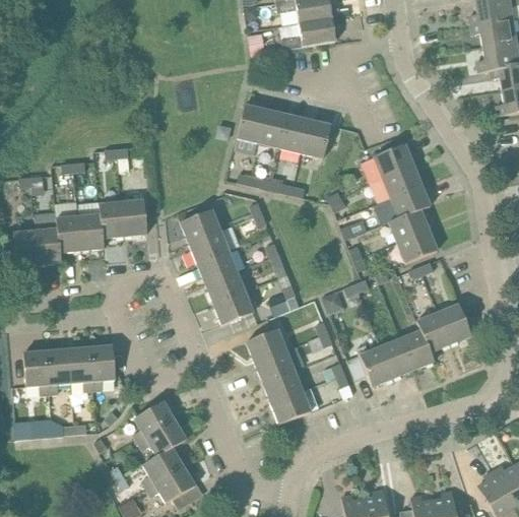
[(295,0),(275,3),(277,13),(296,10),(298,23),(340,17),(338,8),(338,7),(330,8),(329,0),(295,0)]
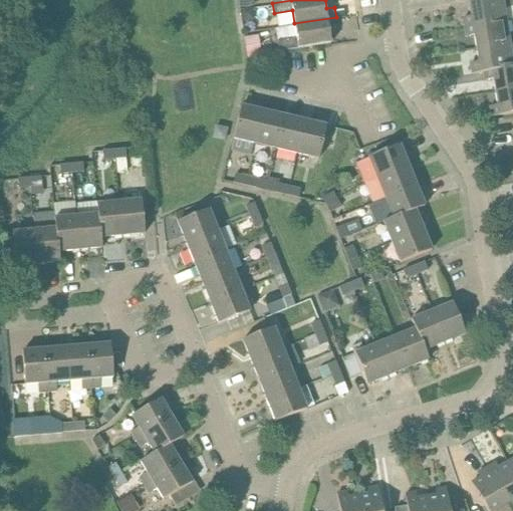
[(472,15),(464,16),(466,25),(508,19),(508,18),(512,17),(512,0),(475,0),(470,1),(472,15)]
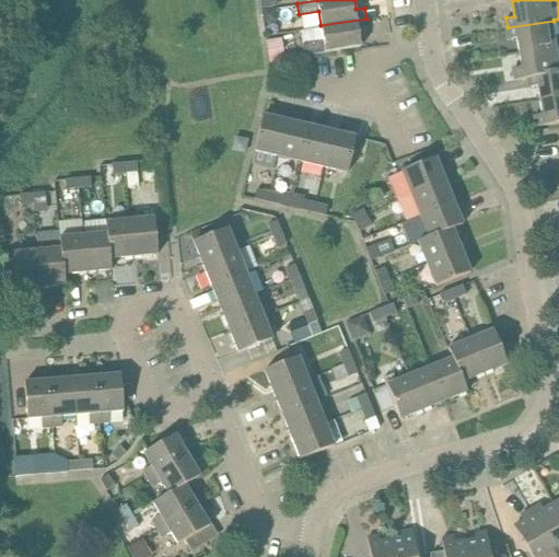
[(375,8),(364,9),(367,19),(376,16),(375,8)]
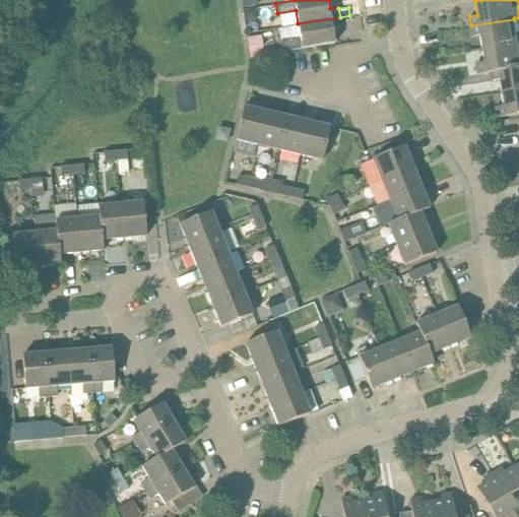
[(256,8),(247,9),(248,19),(257,18),(256,8)]
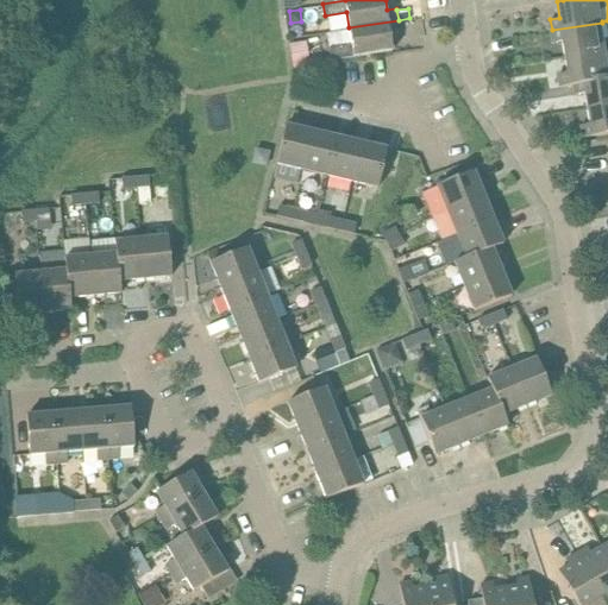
[(402,37),(427,33),(424,18),(400,21),(402,37)]
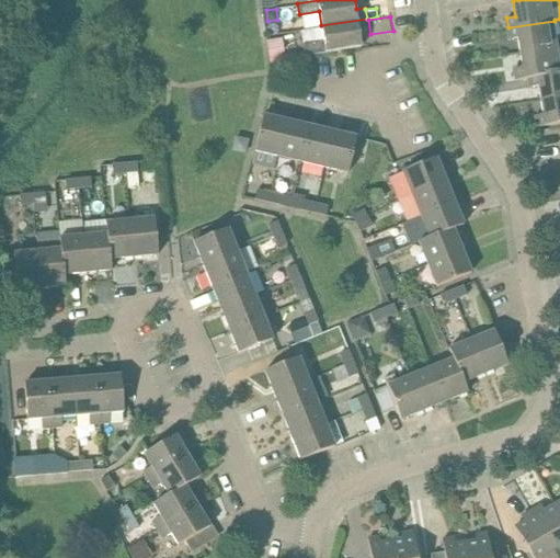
[(368,27),(367,19),(321,25),(323,38),(304,42),(306,54),(362,45),(360,30),(368,27)]
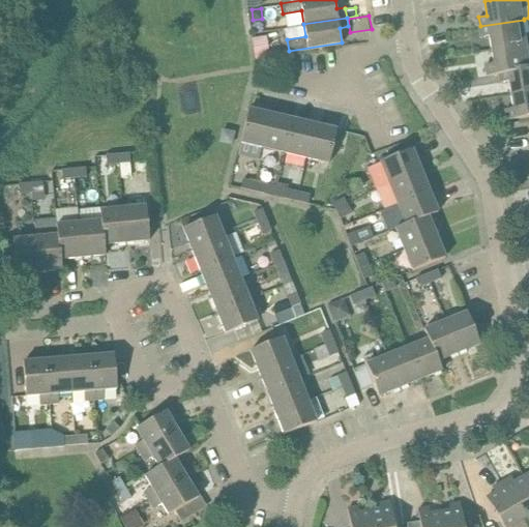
[(524,20),(480,26),(481,35),(490,34),(492,49),(528,41),(528,31),(526,32),(524,20)]
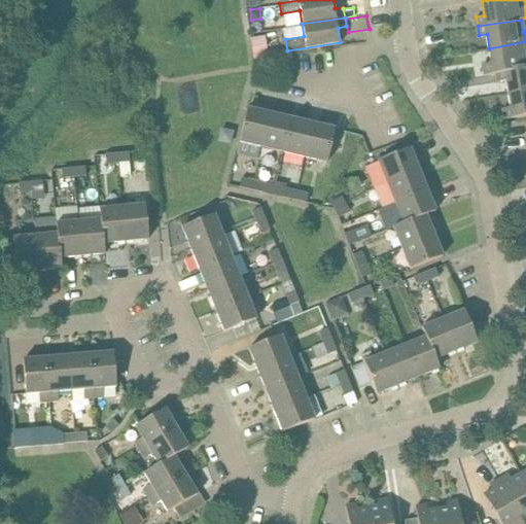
[(254,55),(269,53),(266,34),(251,36),(254,55)]
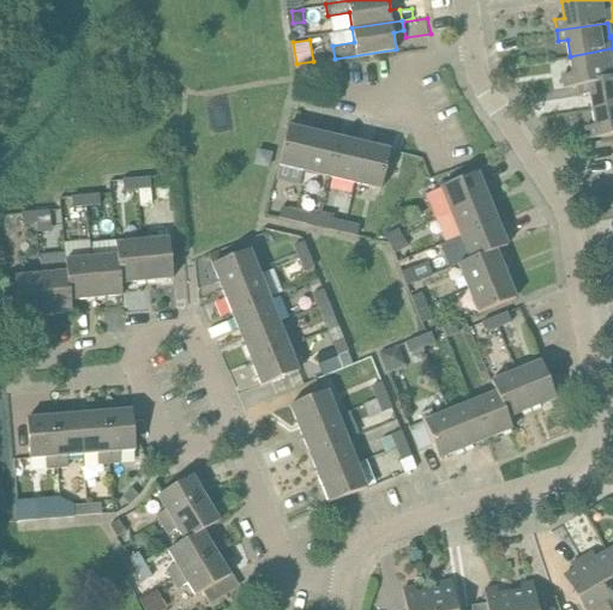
[(612,48),(570,56),(572,72),(563,73),(565,85),(580,83),(580,84),(612,78),(612,48)]
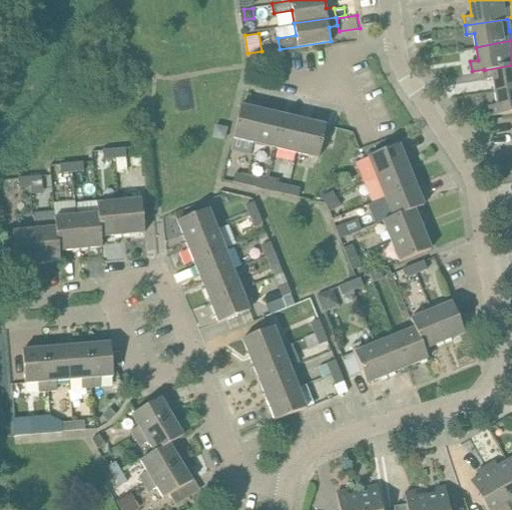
[(511,65),(484,70),(485,78),(493,76),(495,89),(511,86),(511,65)]
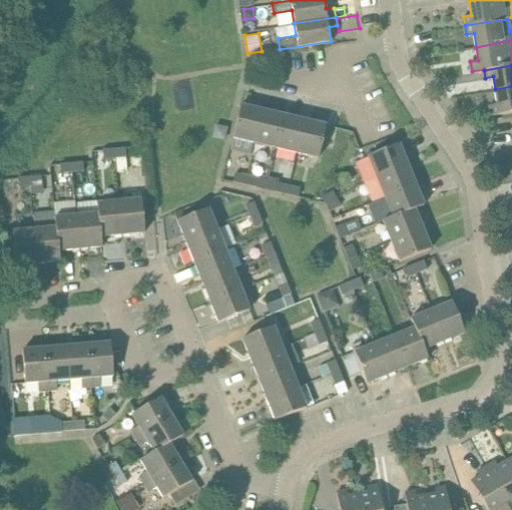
[(511,86),(495,89),(497,103),(489,104),(491,114),(505,112),(505,115),(511,113),(511,86)]
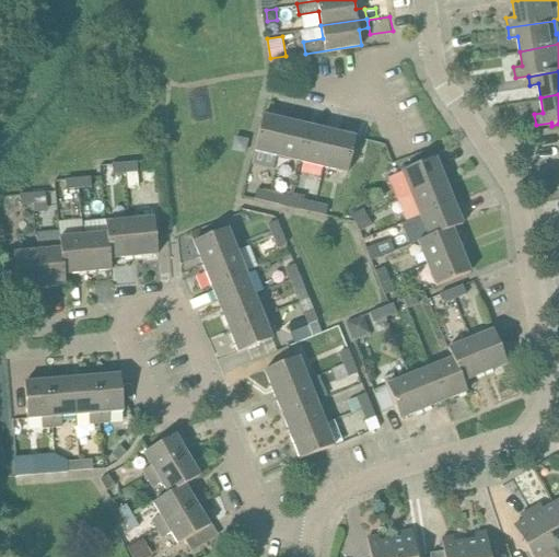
[(255,149),(278,154),(287,118),(263,113),(255,149)]
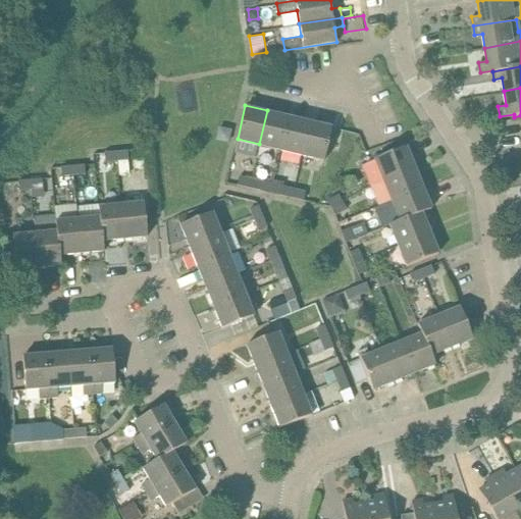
[(259,144),(280,149),(289,115),(267,110),(259,144)]
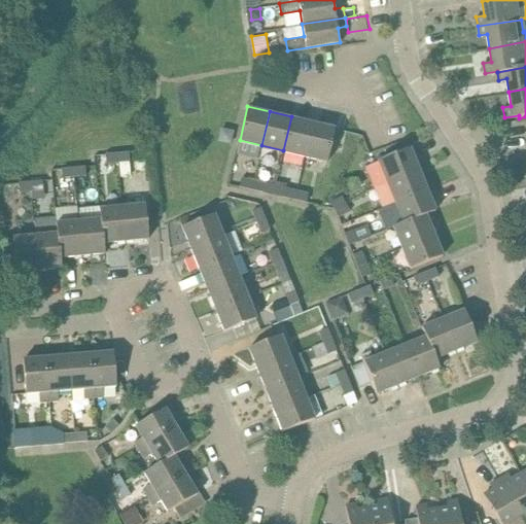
[(313,121),(291,116),(283,150),(306,155),(313,121)]
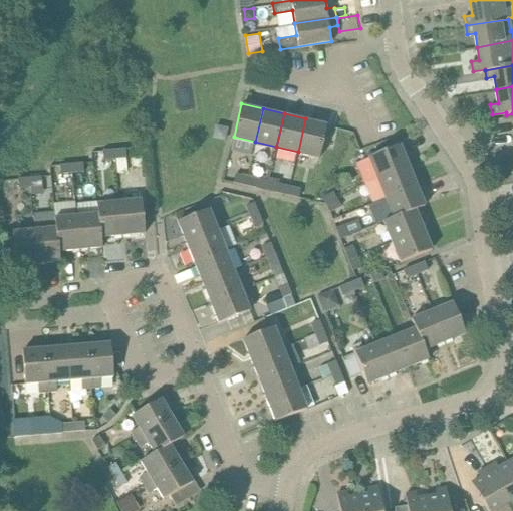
[(327,123),(305,118),(298,152),(319,157),(327,123)]
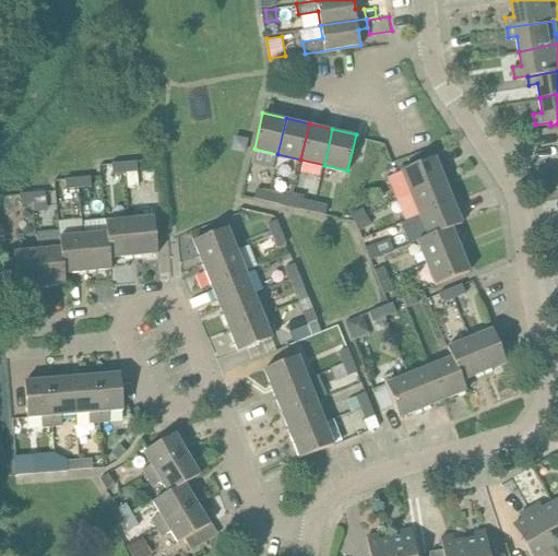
[(233,146),(245,150),(248,138),(235,134),(233,146)]
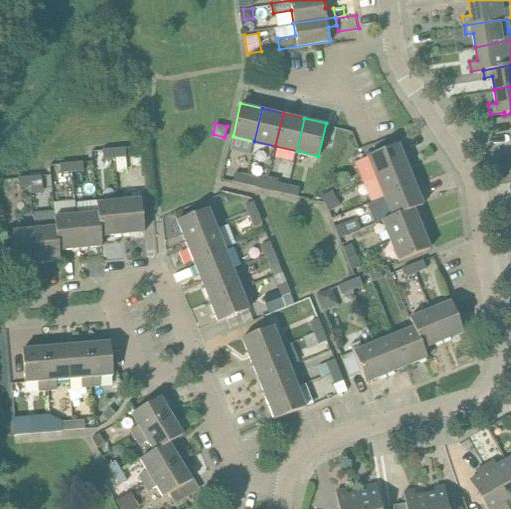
[(367,154),(376,175),(407,162),(399,142),(367,154)]
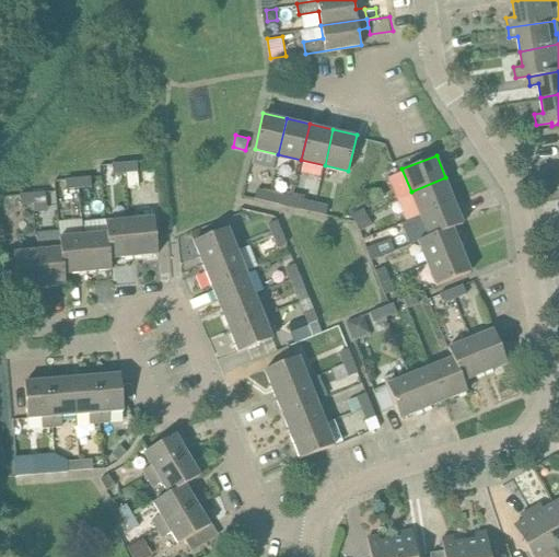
[(138,160),(125,161),(126,171),(127,170),(138,170),(139,170),(138,160)]
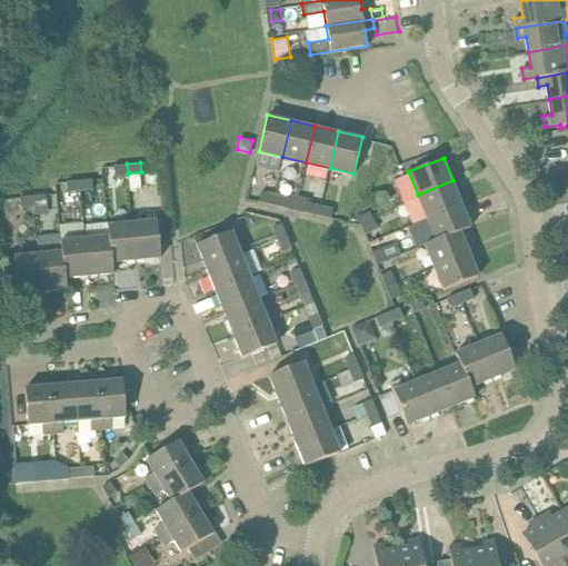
[(116,175),(128,174),(127,164),(115,165),(116,175)]
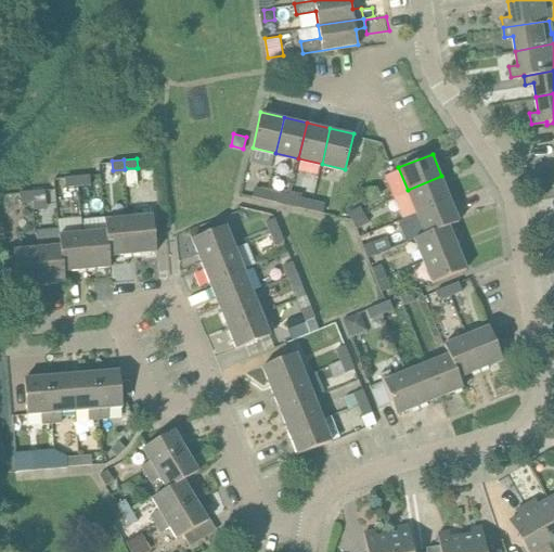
[(137,168),(126,168),(128,184),(138,183),(137,168)]
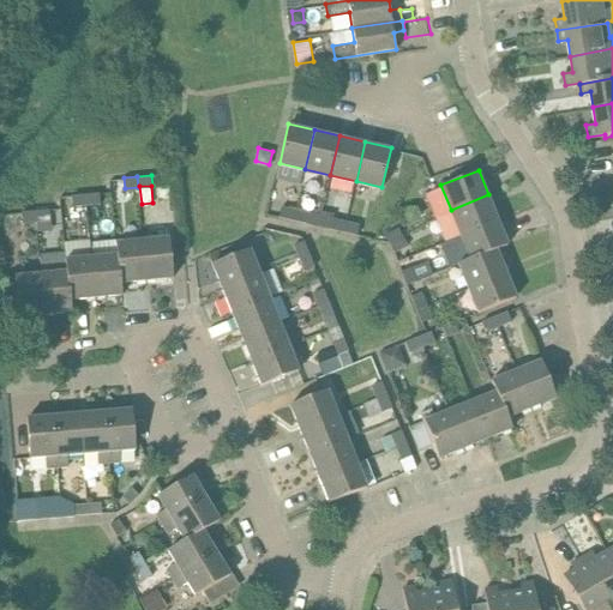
[(84,191),(85,201),(100,200),(98,189),(84,191)]
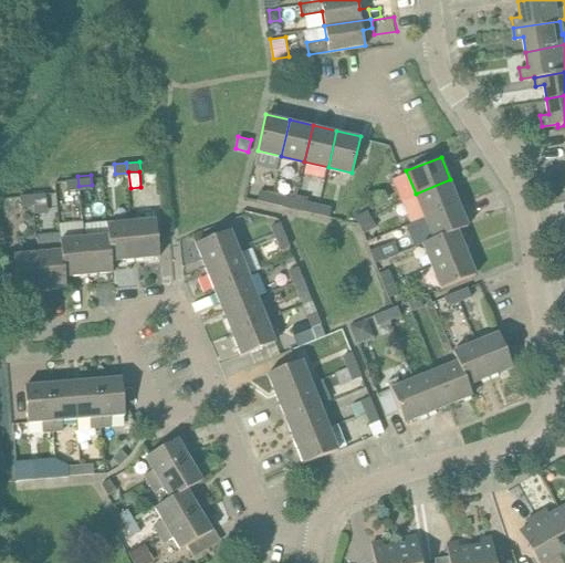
[(66,187),(79,186),(77,176),(65,177),(66,187)]
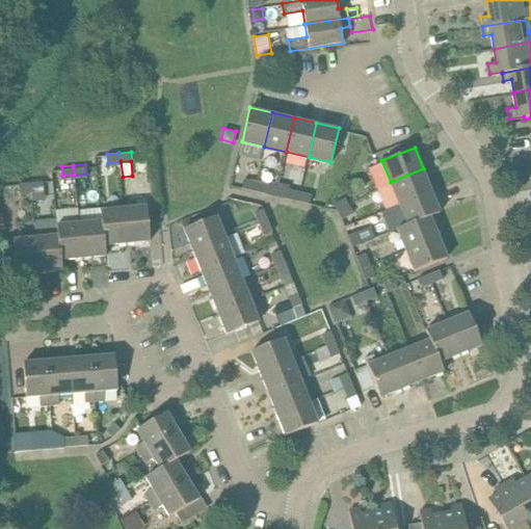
[(423,168),(391,182),(399,203),(431,190),(423,168)]
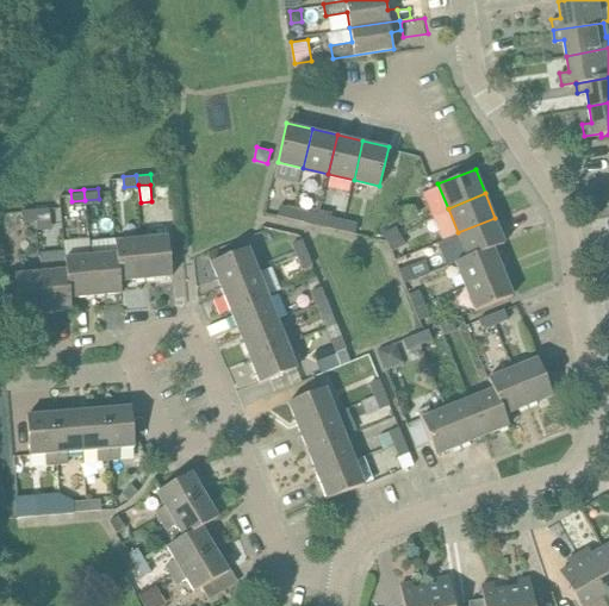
[(297,218),(299,208),(280,204),(278,213),(297,218)]
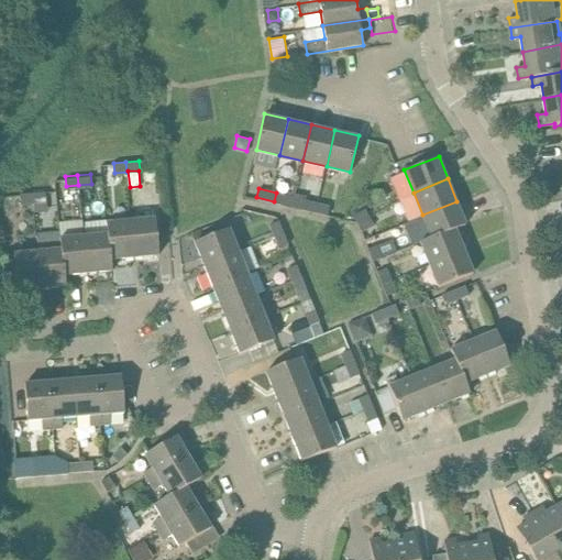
[(32,190),(32,200),(45,199),(45,189),(32,190)]
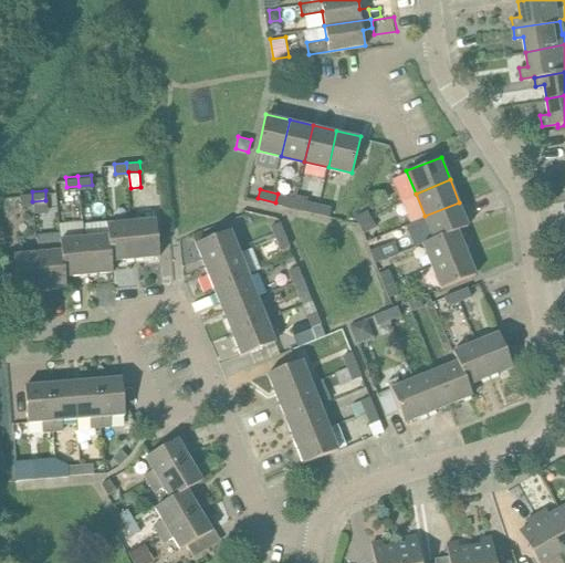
[(32,201),(32,191),(18,193),(19,202),(32,201)]
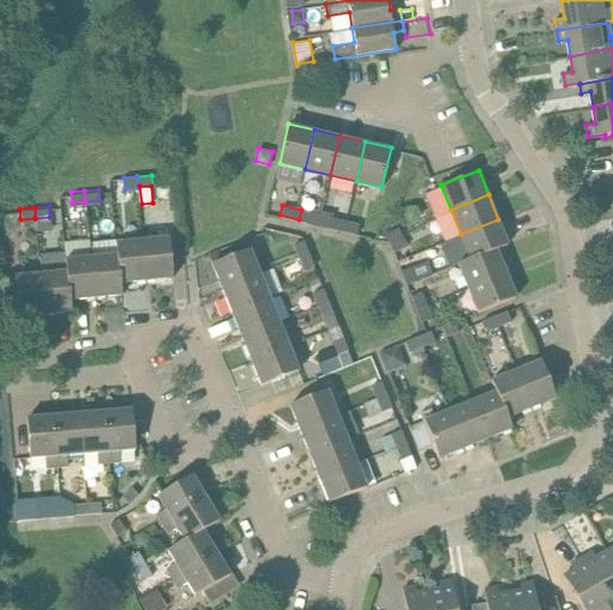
[(318,224),(338,229),(341,218),(334,217),(335,212),(322,209),(320,213),(318,224)]
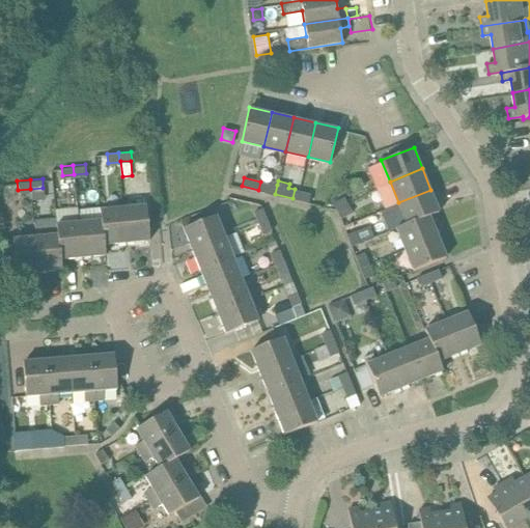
[(260,182),(258,190),(275,194),(277,185),(260,182)]
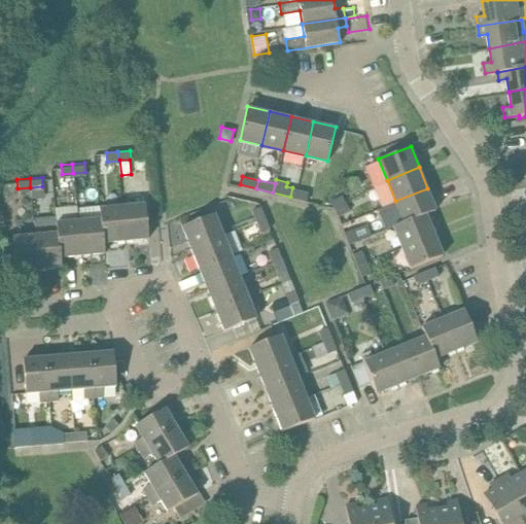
[(292,187),(290,197),(307,201),(309,191),(292,187)]
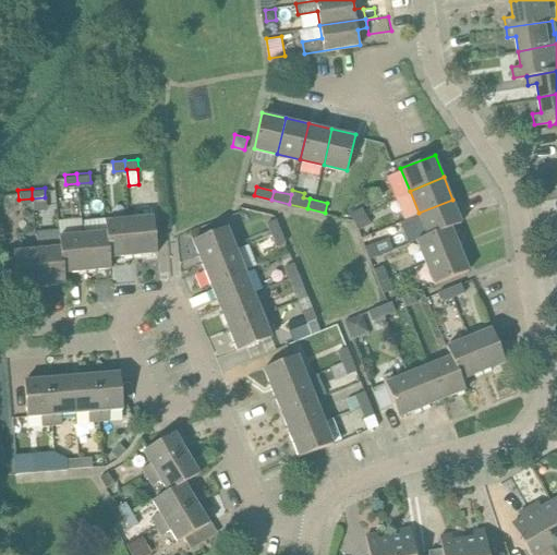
[(461,221),(452,200),(419,213),(427,233),(439,229),(439,230),(451,226),(461,221)]
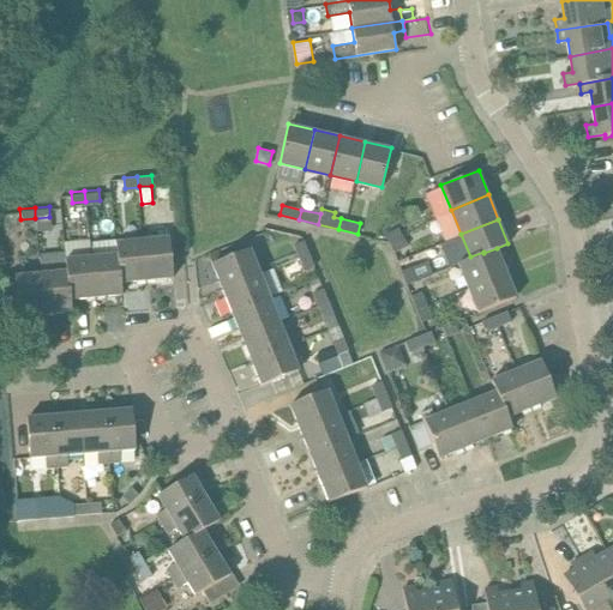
[(385,233),(390,242),(403,235),(398,225),(385,233)]
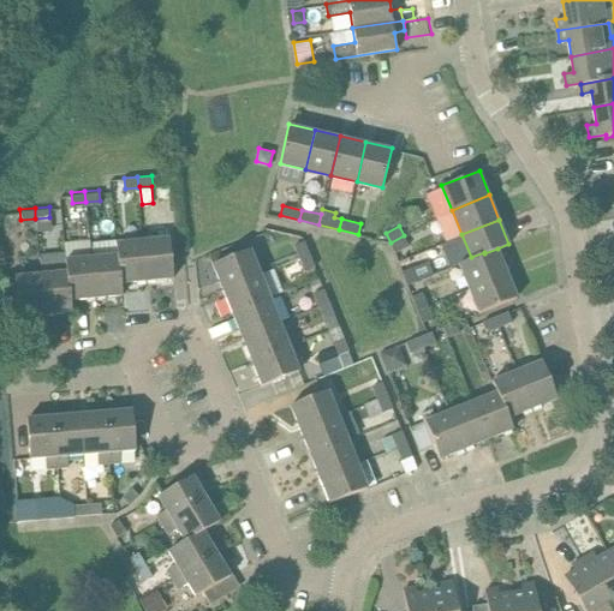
[(409,244),(404,235),(391,243),(395,251),(409,244)]
